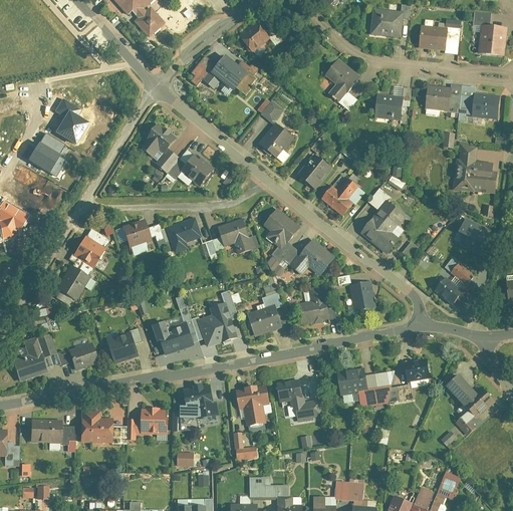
[(116,0),(130,14),(134,11),(139,16),(135,19),(150,36),(166,21),(154,9),(149,13),(143,7),(150,0),(116,0)]
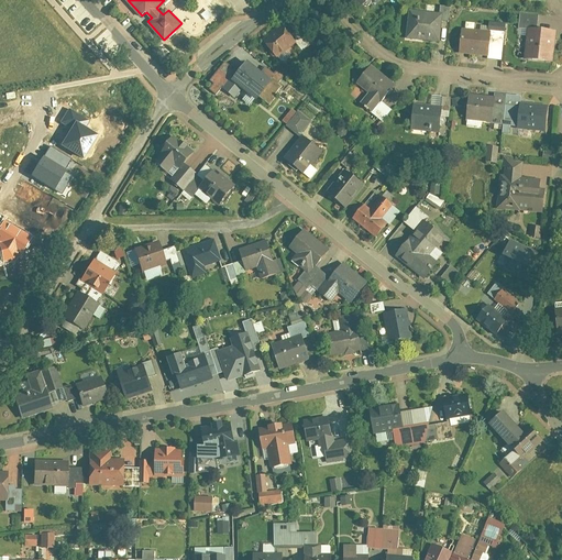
[(443,10),(411,7),(408,35),(441,39),(443,10)]
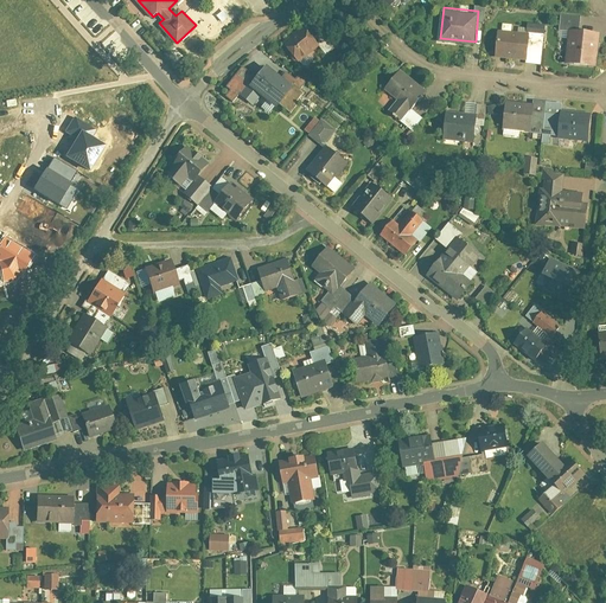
[(582,13),(562,11),(561,27),(572,27),(581,29),(582,13)]
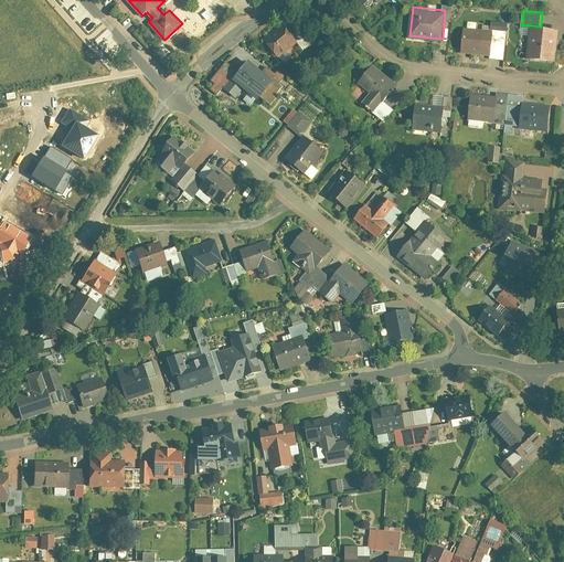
[(493,29),(508,31),(509,22),(495,20),(493,29)]
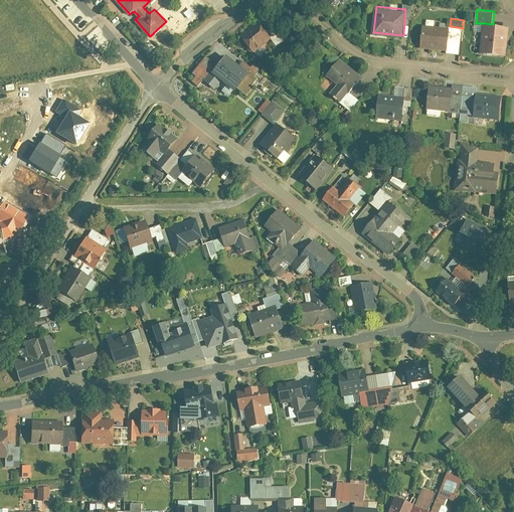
[(261,20),(242,34),(255,50),(273,35),(261,20)]
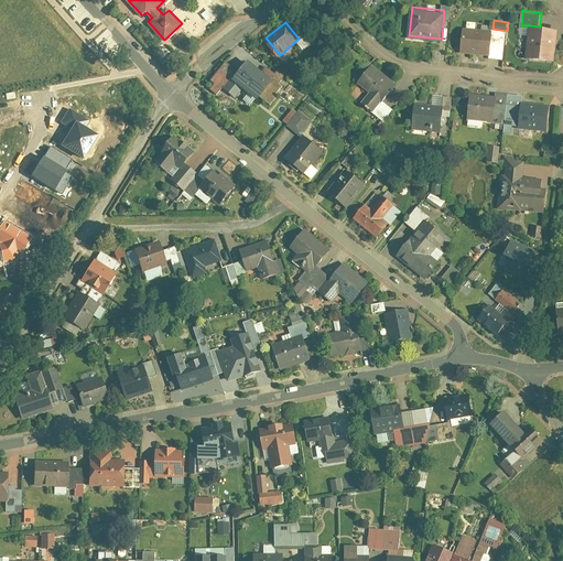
[(493,29),(465,25),(462,50),(489,53),(493,29)]
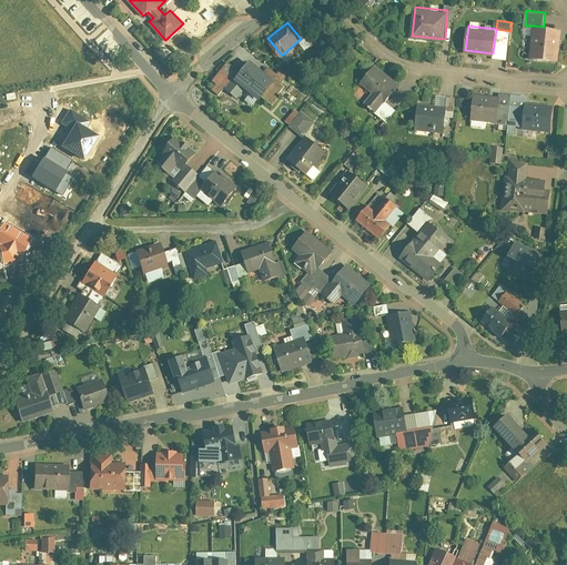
[(544,27),(535,26),(532,57),(558,60),(560,29),(544,27)]
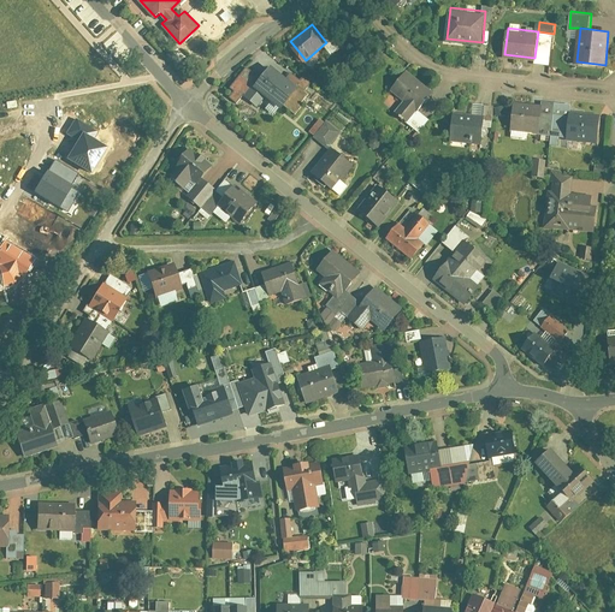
[(538,31),(534,58),(551,60),(554,34),(538,31)]
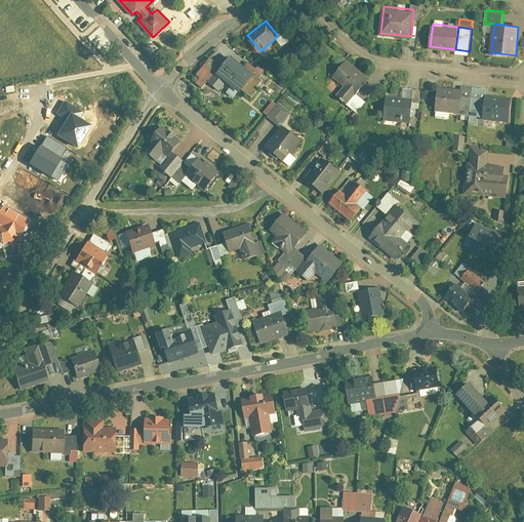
[(225,64),(211,53),(197,71),(210,82),(217,72),(225,64)]
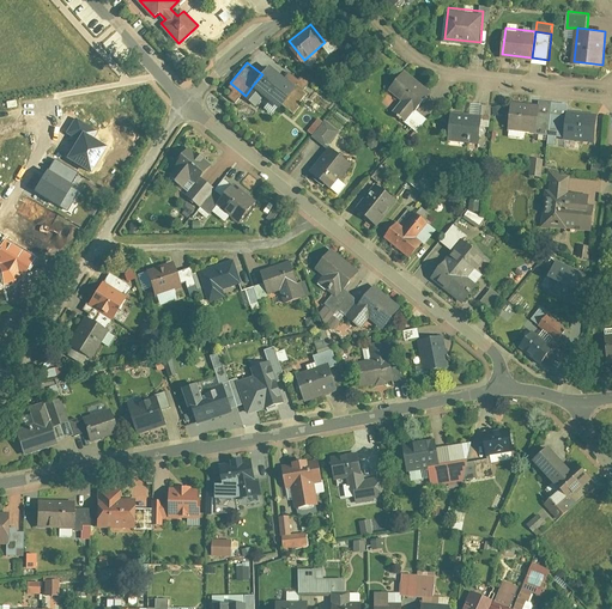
[(288,74),(272,62),(262,74),(254,84),(280,105),(285,101),(295,109),(309,92),(303,87),(310,79),(303,74),(301,78),(291,69),(288,74)]
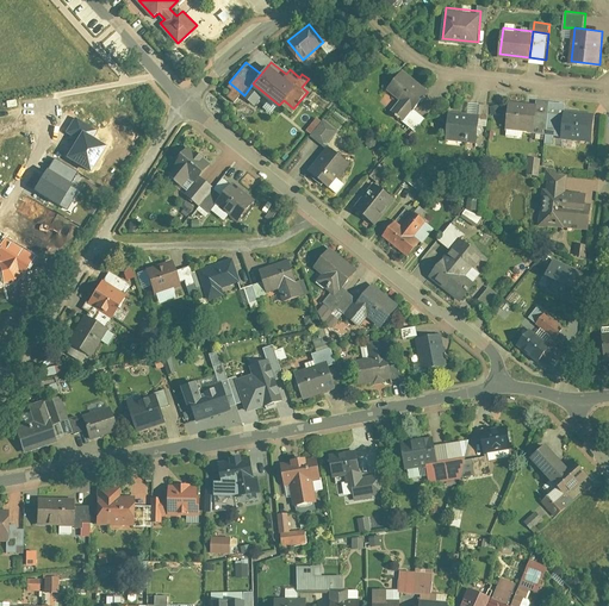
[(429,87),(404,67),(387,87),(401,98),(392,108),(404,118),(414,106),(429,87)]
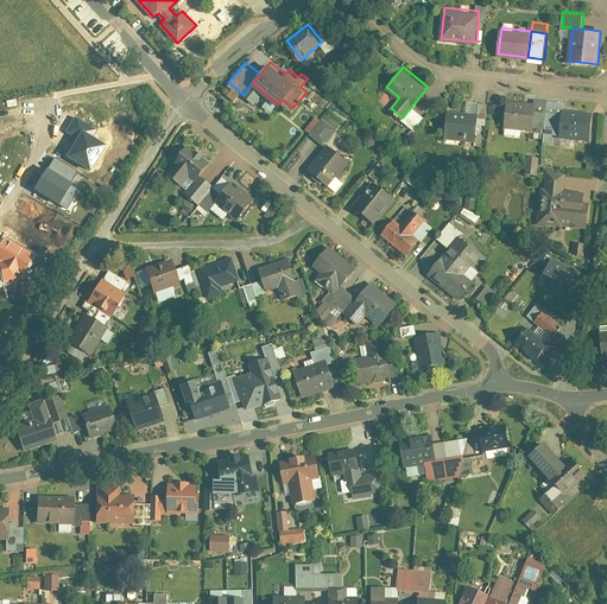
[(536,102),(533,128),(545,129),(549,99),(537,97),(536,102)]
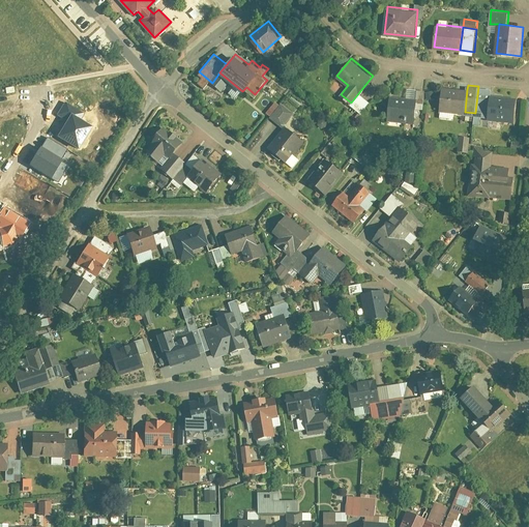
[(467,89),(444,86),(442,110),(465,112),(467,89)]
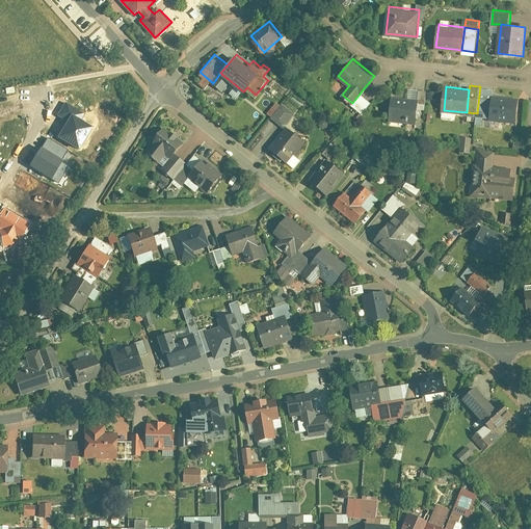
[(495,88),(480,86),(477,113),(477,121),(483,122),(484,115),(492,116),(495,94),(495,88)]
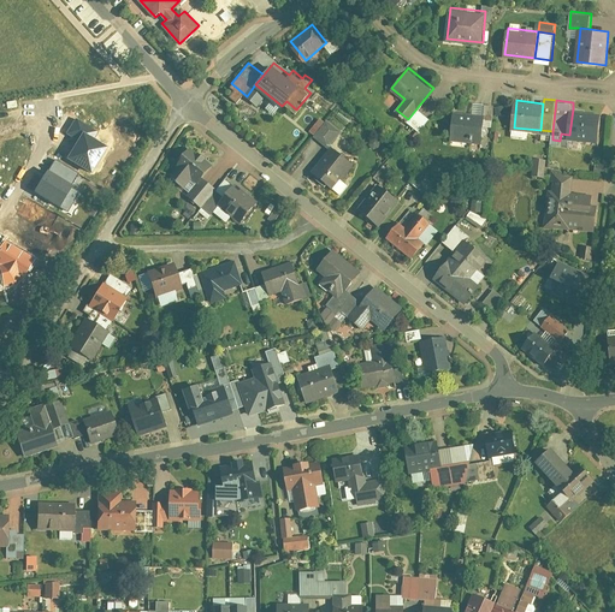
[(485,102),(474,101),(474,112),(484,112),(485,102)]
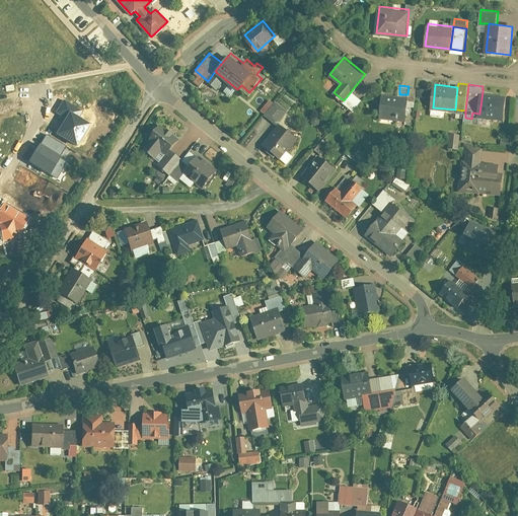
[(416,99),(417,87),(409,86),(408,94),(408,98),(416,99)]
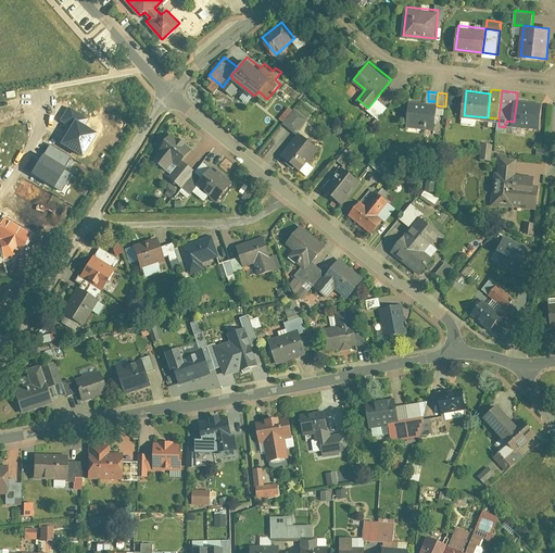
[(379,116),(388,105),(377,97),(368,108),(379,116)]
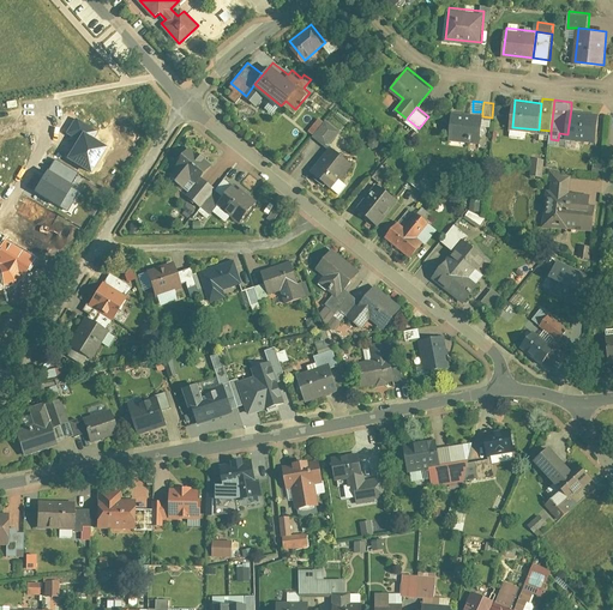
[(600,112),(571,108),(568,134),(568,137),(582,138),(596,140),(600,112)]
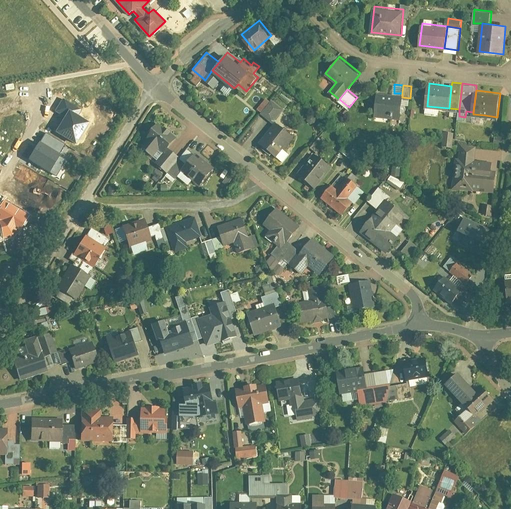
[(394,93),(377,91),(375,115),(400,117),(402,97),(402,93),(394,93)]
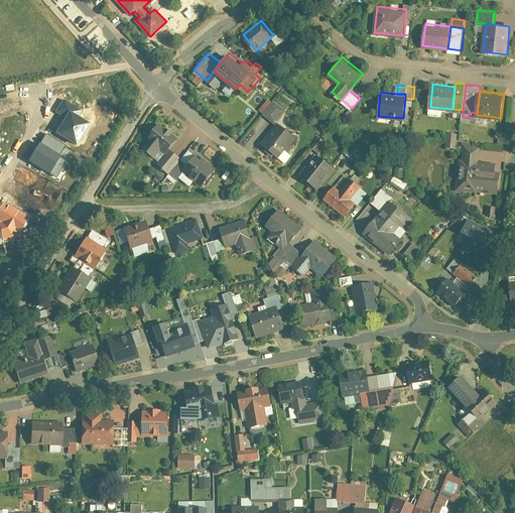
[(274,100),(269,97),(260,108),(264,112),(274,100)]
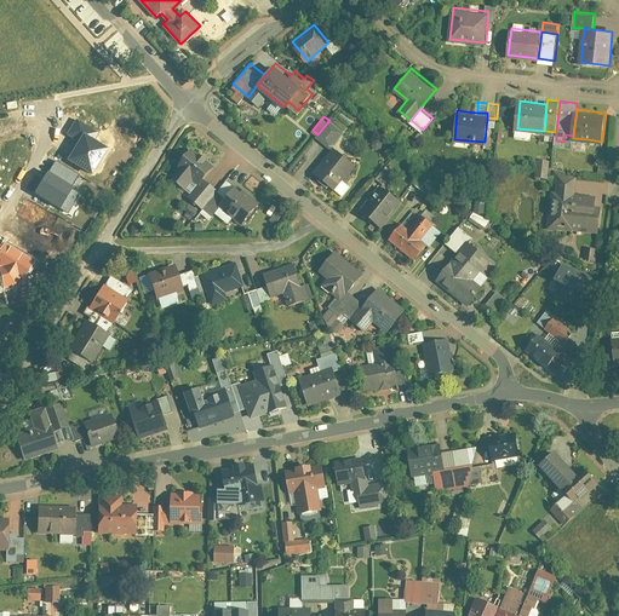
[(73,136),(59,159),(90,177),(108,145),(95,138),(99,131),(75,117),(67,132),(73,136)]
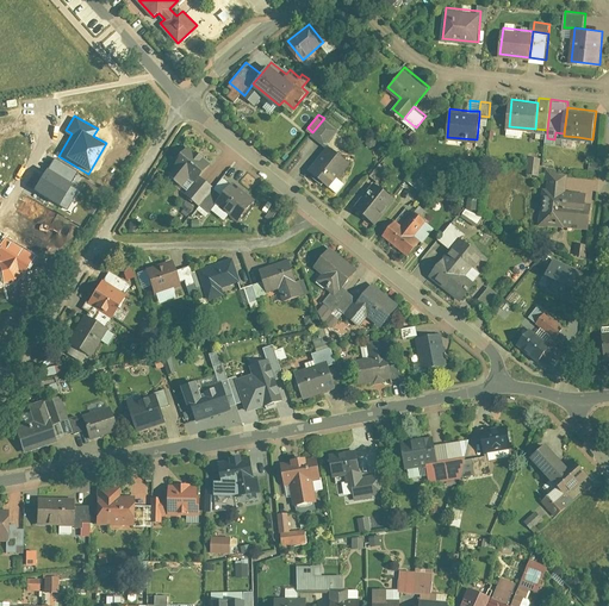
[(339,127),(325,117),(324,118),(312,132),(327,143),(339,127)]
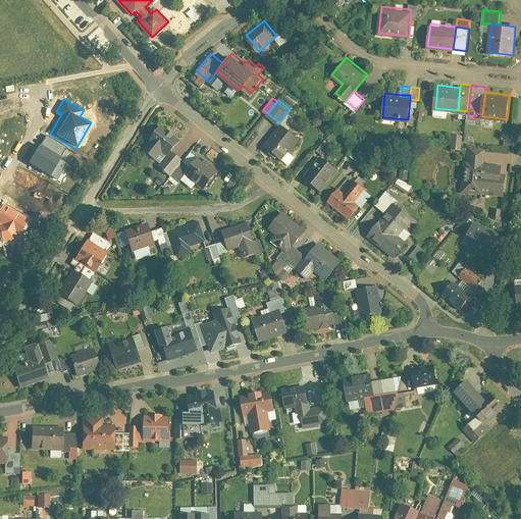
[(6,102),(0,103),(0,124),(10,123),(6,102)]
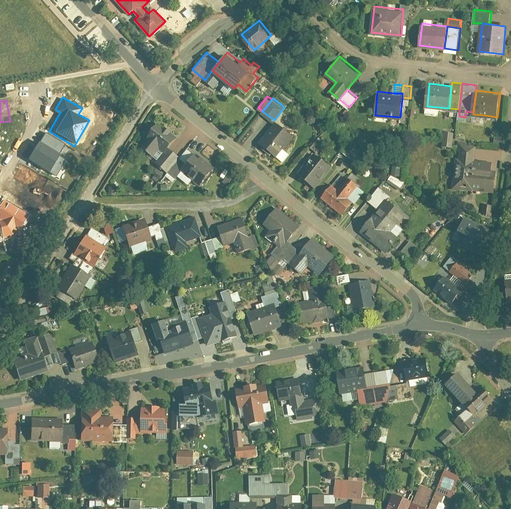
[(293,135),(276,121),(259,141),(277,155),(284,147),(293,135)]
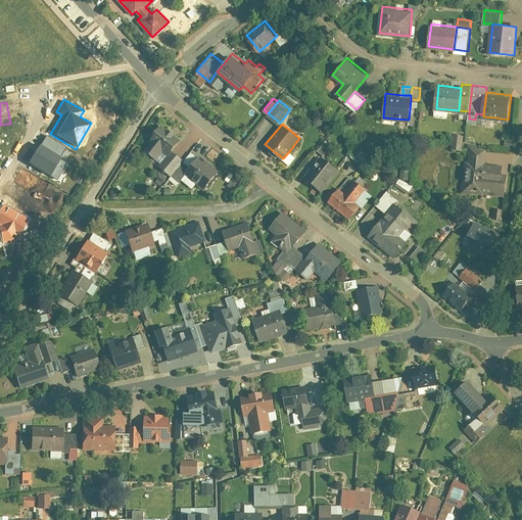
[(159,126),(140,151),(158,164),(178,139),(159,126)]
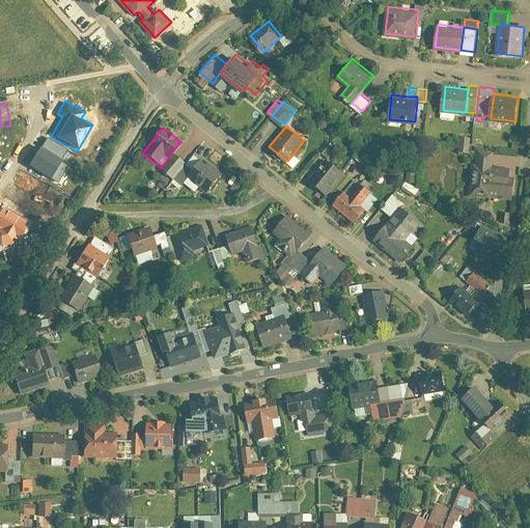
[(471,135),(461,134),(459,149),(469,150),(471,135)]
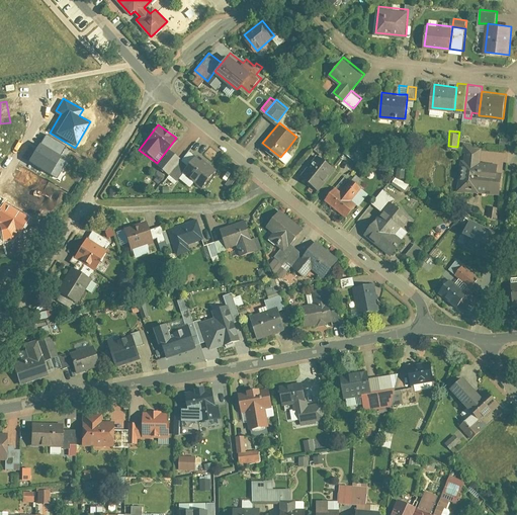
[(33,142),(21,161),(46,176),(48,174),(54,177),(65,160),(57,156),(64,146),(45,134),(38,144),(33,142)]
